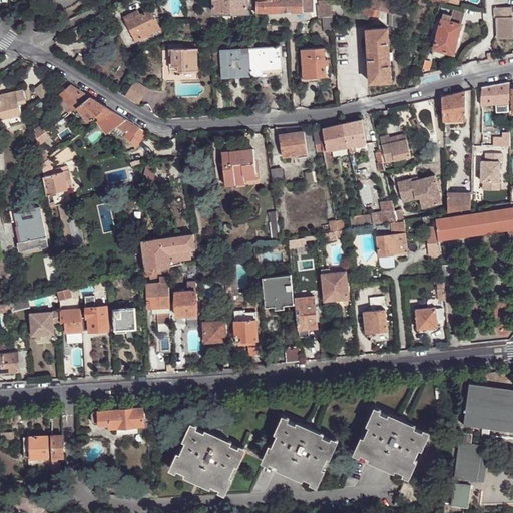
[(247,0),(214,0),(214,13),(249,12),(249,11),(247,9),(247,0)]
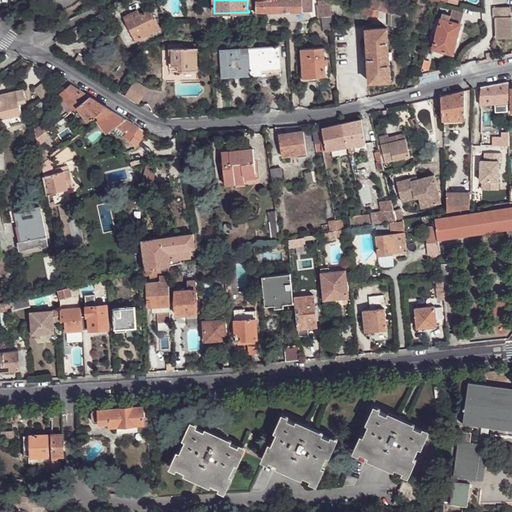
[(264,1),(264,12),(312,12),(312,0),(285,0),(278,0),(264,1)]
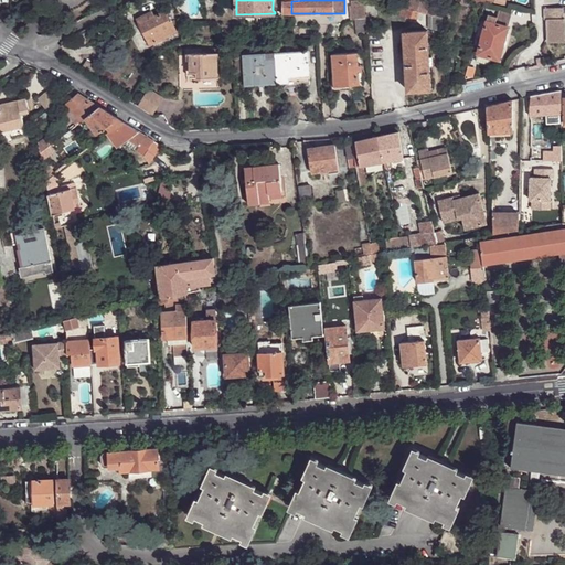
[(377,17),(380,2),(372,0),(364,0),(365,2),(366,17),(377,17)]
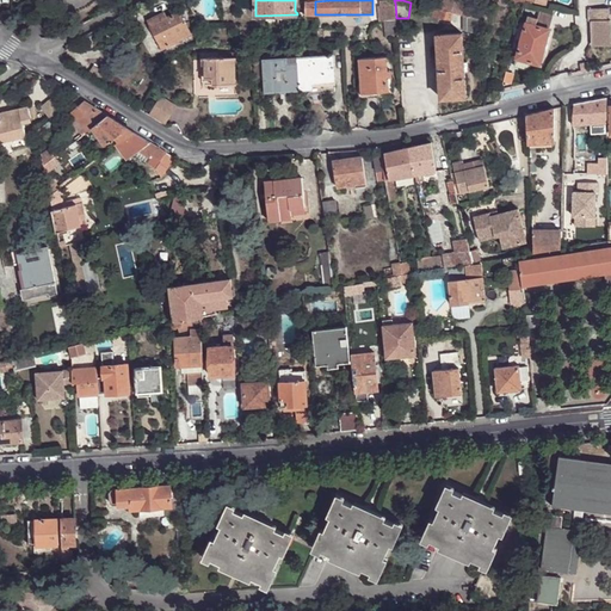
[(454,0),(451,13),(452,13),(458,14),(461,16),(463,7),(464,7),(466,1),(464,1),(464,0),(454,0)]
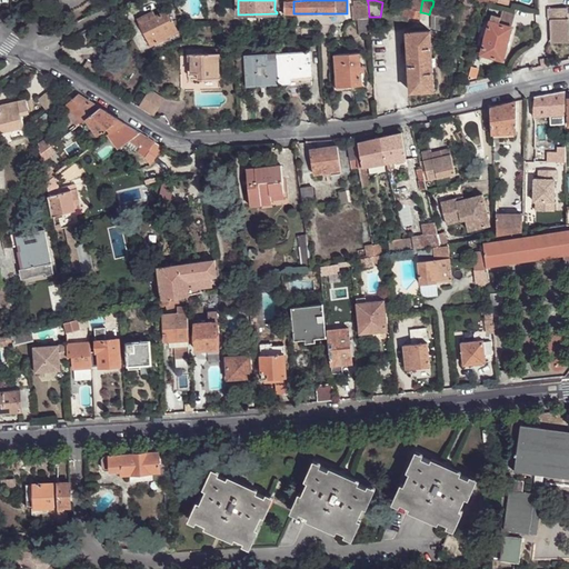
[(353,19),(369,17),(368,2),(352,5),(353,19)]
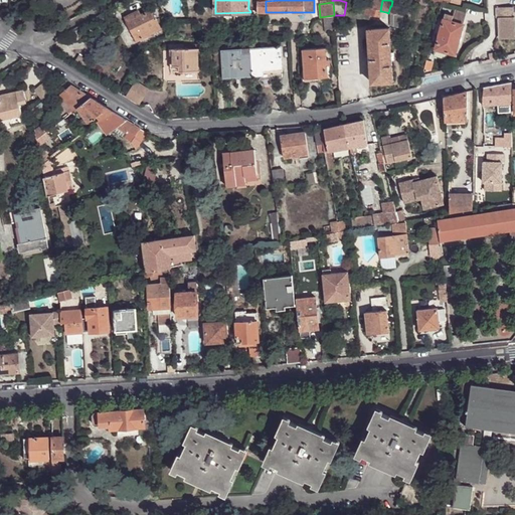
[(371,8),(359,5),(346,2),(344,15),(363,20),(363,19),(369,21),(371,15),(369,15),(371,8)]
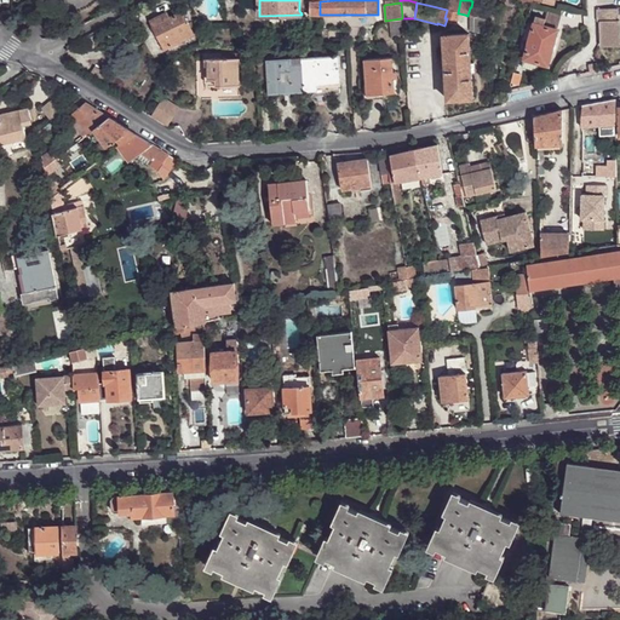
[(470,7),(468,16),(470,16),(487,21),(487,11),(471,7),(470,7)]
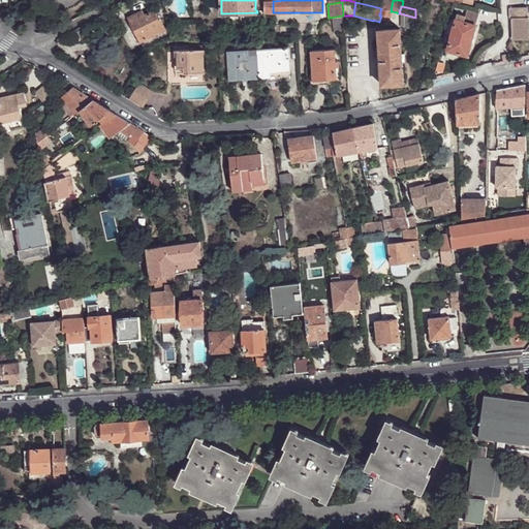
[(528,11),(528,7),(511,8),(511,19),(514,19),(515,39),(528,38),(528,11)]
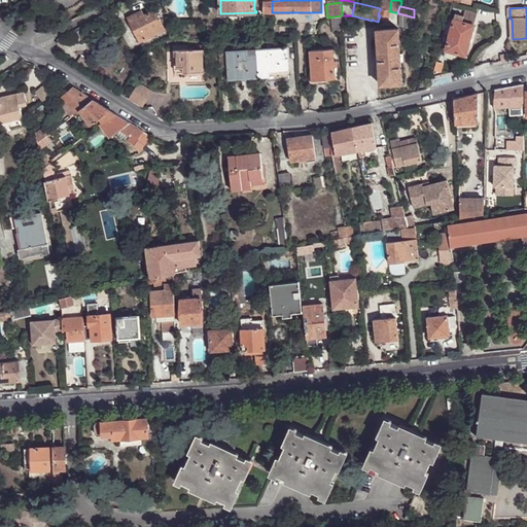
[(389,11),(380,8),(378,15),(380,15),(389,18),(390,11),(389,11)]
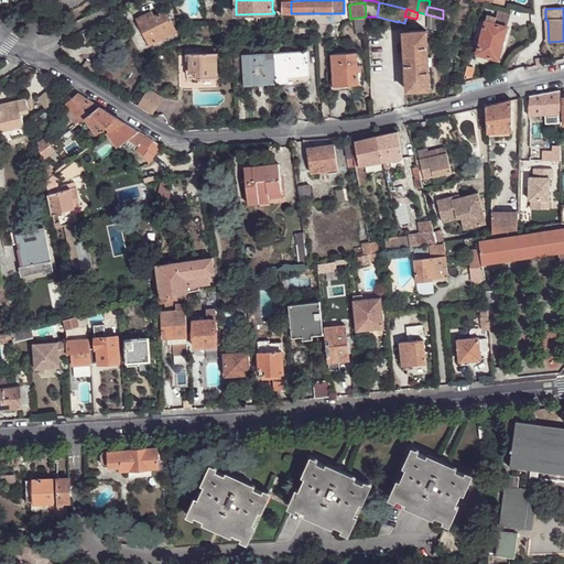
[(137,17),(141,24),(155,17),(152,10),(137,17)]
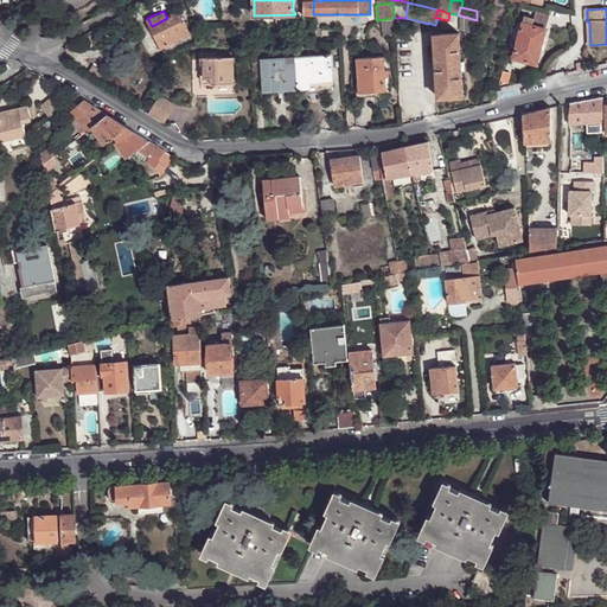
[(167,18),(152,26),(163,49),(190,34),(179,13),(167,18)]
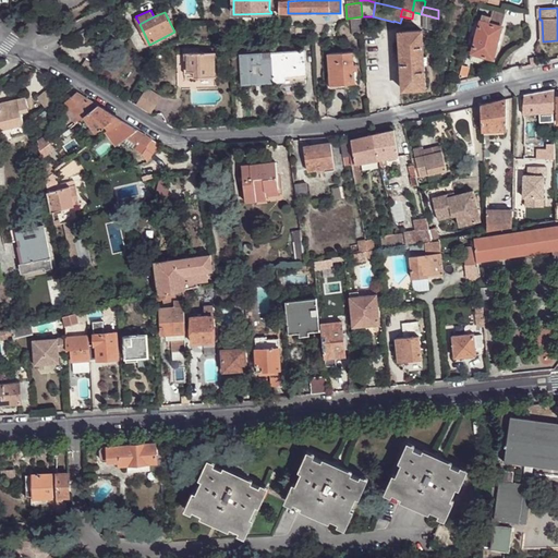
[(438,19),(423,14),(423,28),(438,32),(438,19)]
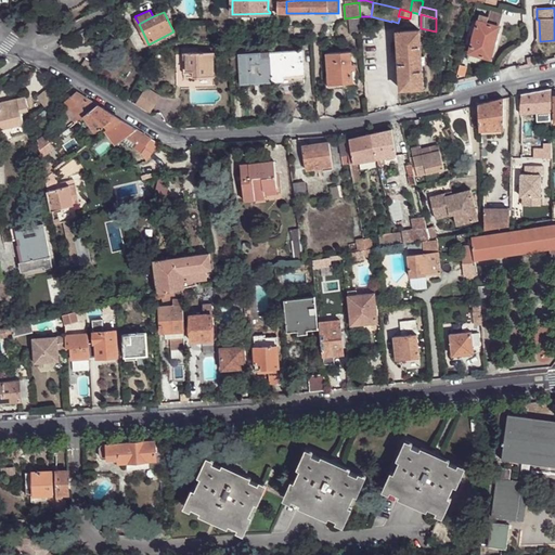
[(410,18),(400,16),(398,23),(409,25),(410,18)]
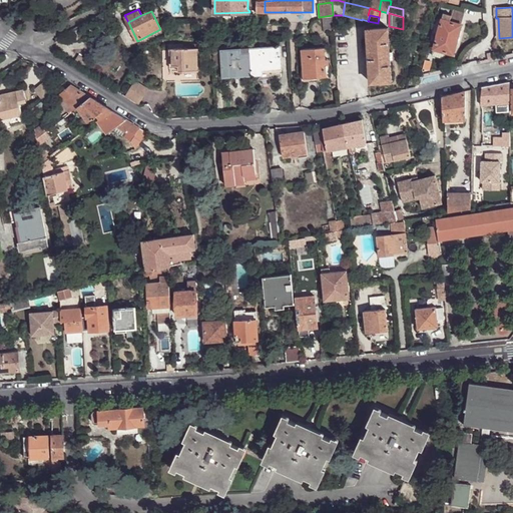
[(442,20),(436,18),(429,46),(435,48),(442,20)]
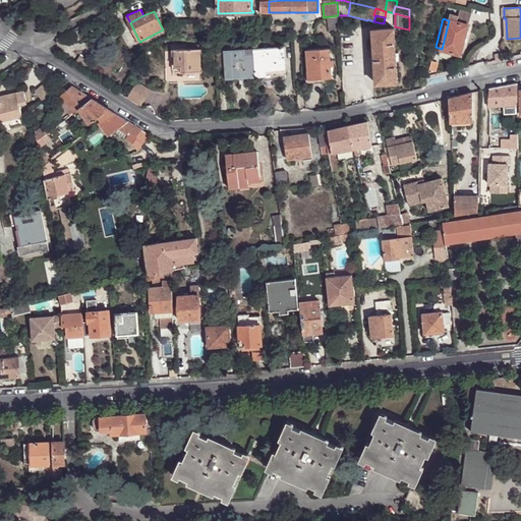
[(449,19),(449,20),(442,49),(441,50),(460,55),(468,24),(449,19)]
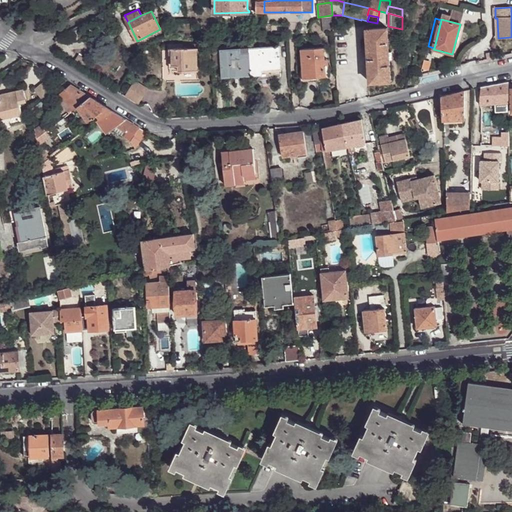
[(390,58),(389,51),(387,28),(366,29),(370,83),(391,81),(390,58)]
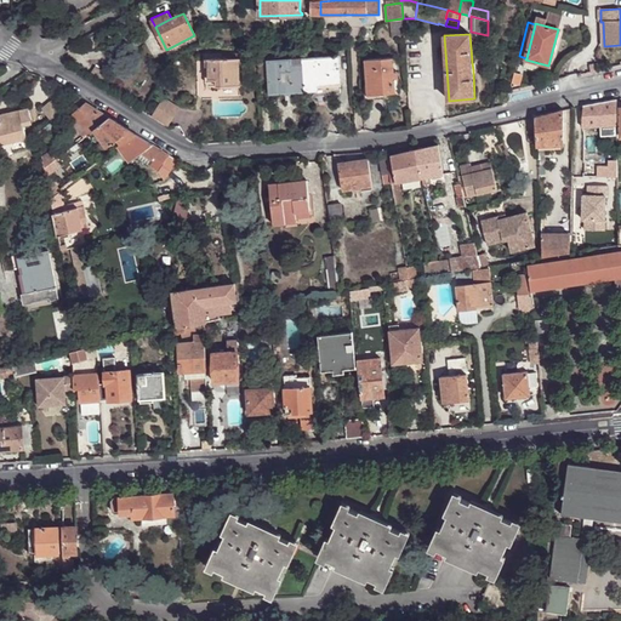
[(227,79),(227,86),(240,86),(240,53),(223,53),(223,58),(210,58),(210,80),(217,80),(227,79)]
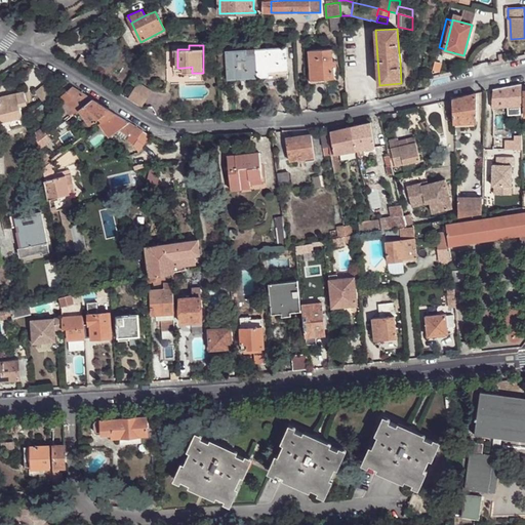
[(239,68),(240,78),(269,77),(269,71),(281,70),(280,61),(288,59),(287,48),(256,50),(256,54),(247,55),(246,50),(246,47),(227,48),(229,67),(229,69),(239,68)]
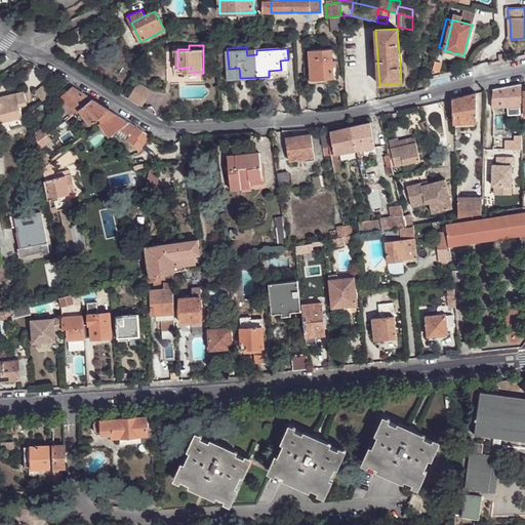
[(229,67),(227,48),(217,49),(219,68),(229,67)]
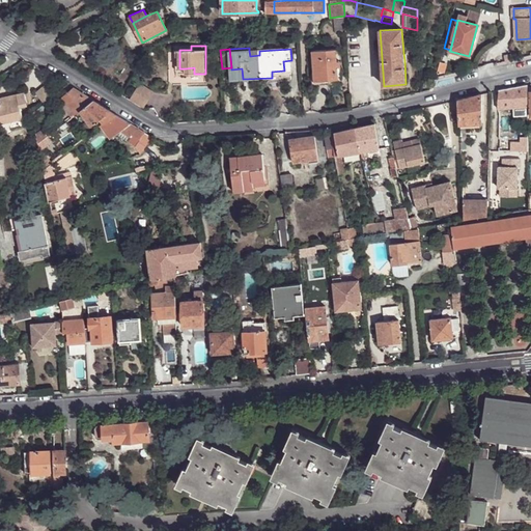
[(338,68),(337,62),(336,49),(313,51),(314,78),(330,78),(330,80),(338,79),(338,68)]
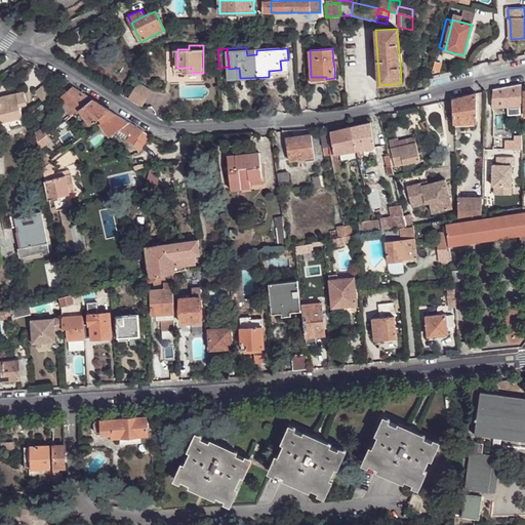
[(8,54),(0,54),(0,56),(2,64),(9,59),(8,54)]
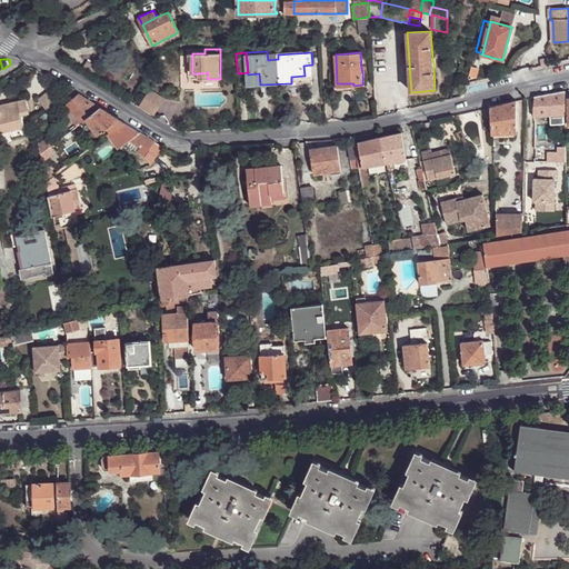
[(83,67),(96,75),(100,68),(87,60),(83,67)]
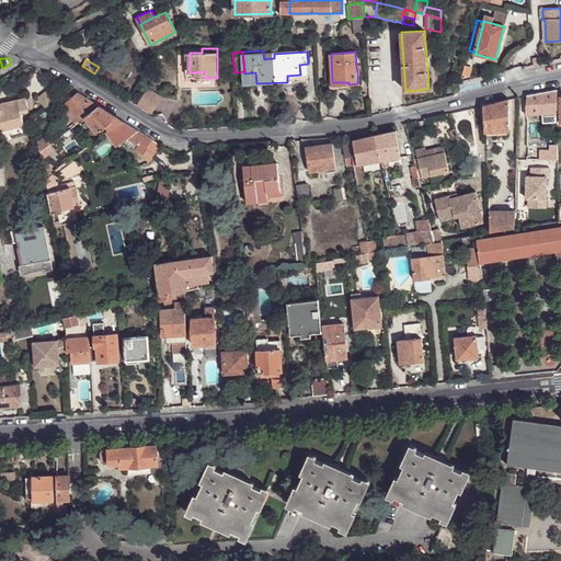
[(308,80),(308,64),(299,65),(300,75),(287,76),(287,82),(308,80)]
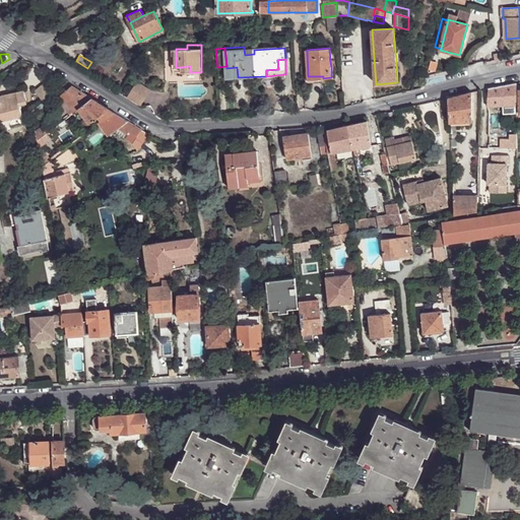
[(429,70),(430,66),(424,65),(421,73),(428,74),(429,70)]
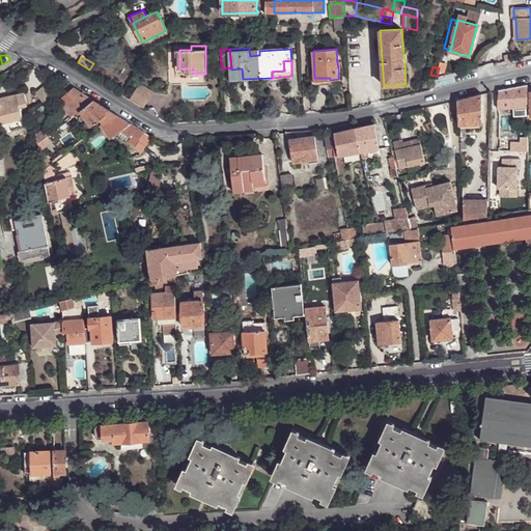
[(186,74),(186,68),(179,68),(176,68),(176,77),(179,77),(179,74),(186,74)]
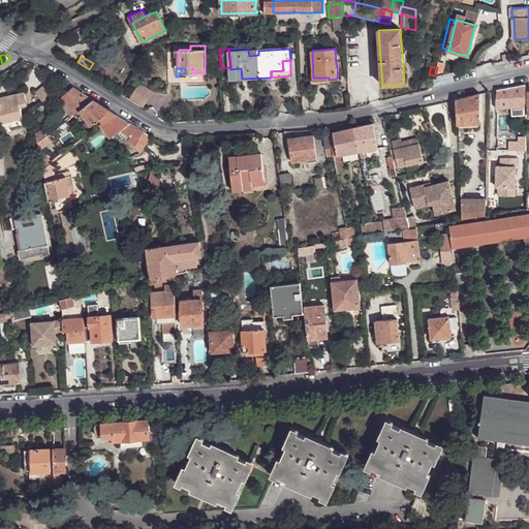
[(230,80),(242,79),(241,68),(230,69),(230,80)]
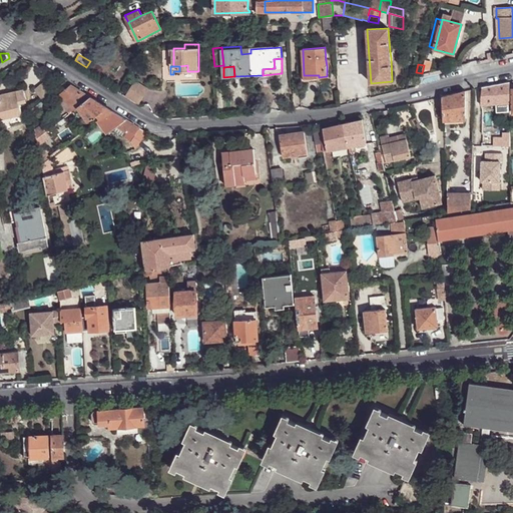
[(35,88),(43,100),(54,90),(46,80),(35,88)]
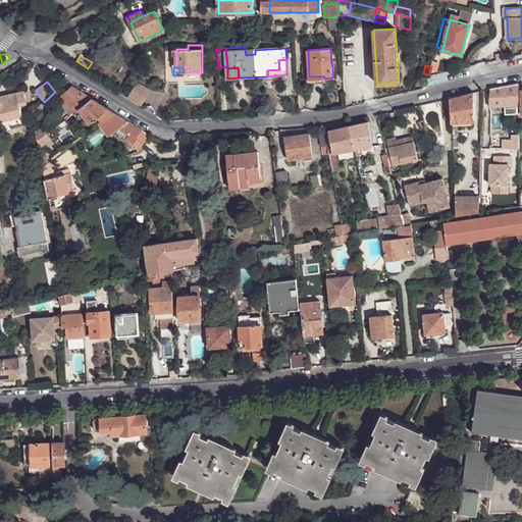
[(507,112),(519,112),(518,84),(490,89),(489,107),(506,106),(507,112)]
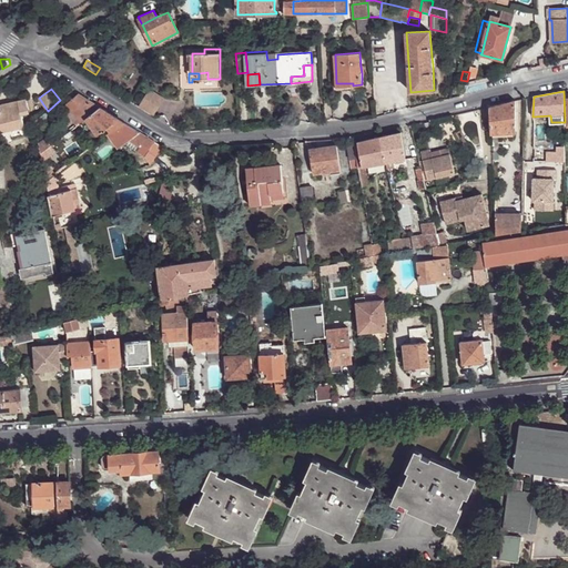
[(141,105),(152,112),(160,98),(150,92),(141,105)]
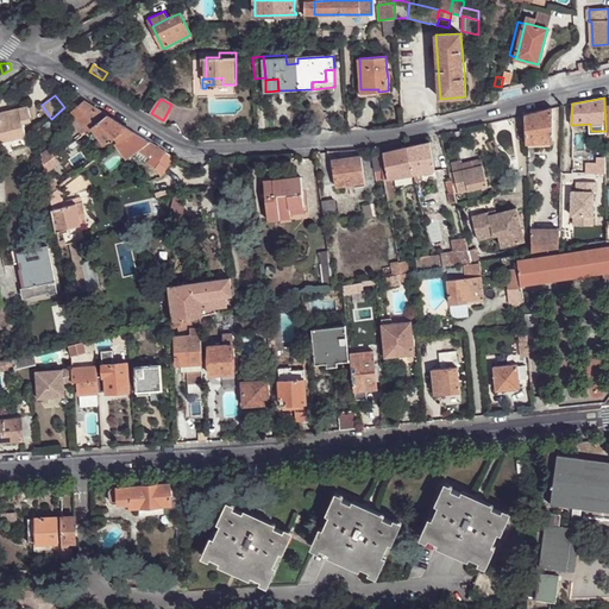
[(92,126),(107,115),(85,100),(73,111),(87,130),(92,126)]
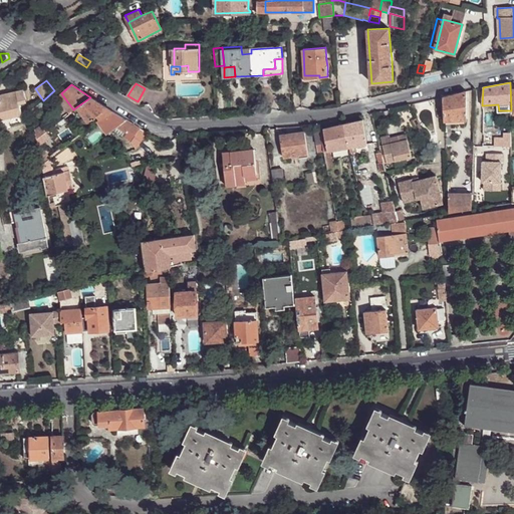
[(0,119),(21,114),(19,103),(26,102),(23,90),(1,95),(1,100),(0,99),(0,119)]
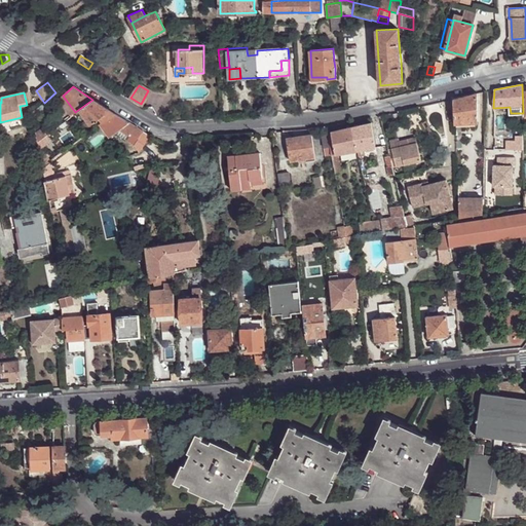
[(32,112),(33,117),(39,112),(40,114),(58,100),(60,98),(55,92),(44,103),(32,112)]
